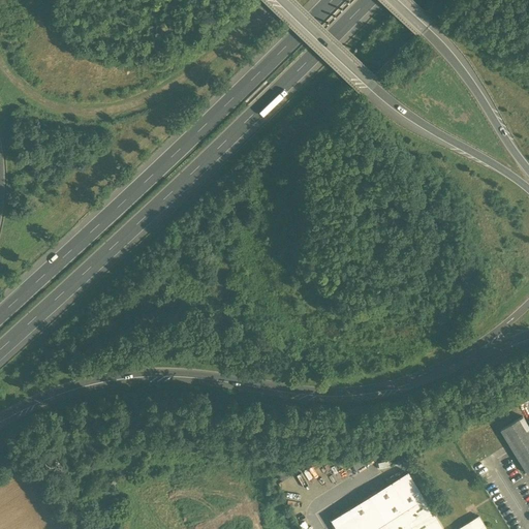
[(528,428),(523,418),(500,432),(527,475),(528,473),(528,428)]
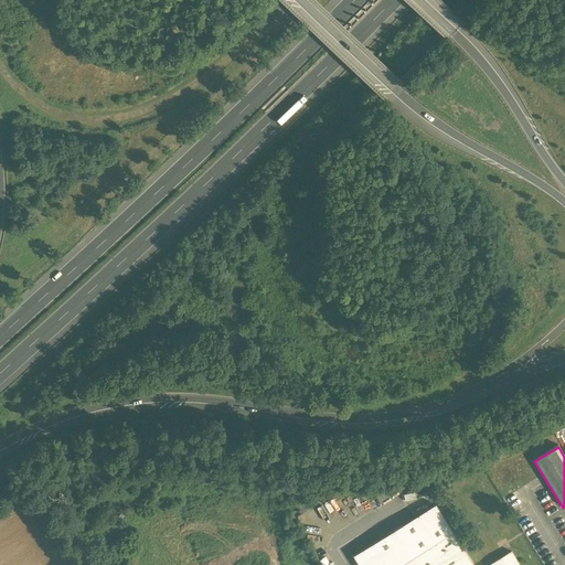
[(387,488),(374,493),(379,504),(392,499),(387,488)]
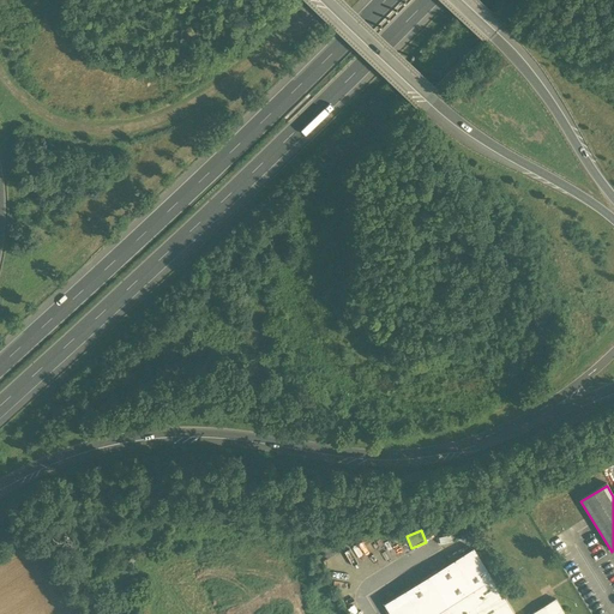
[(513,613),(474,548),(383,603),(389,613),(513,613)]
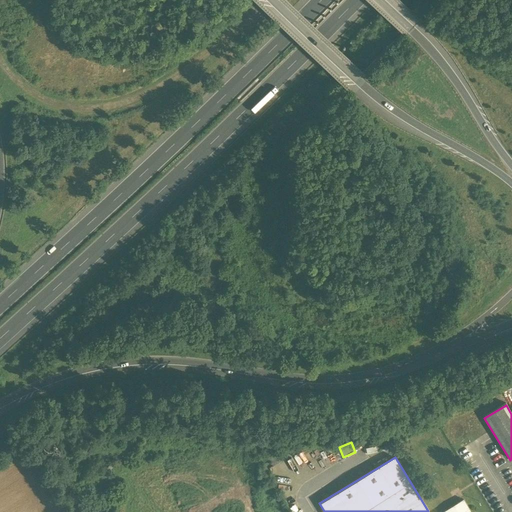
[(443,511),(470,511),(463,501),(443,511)]
